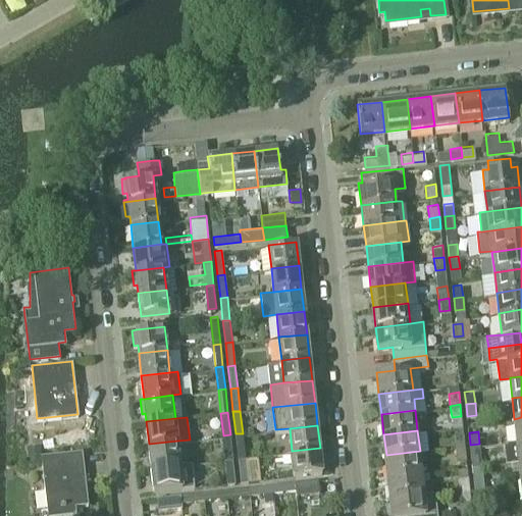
[(236,433),(239,457),(245,456),(243,433),(236,433)]
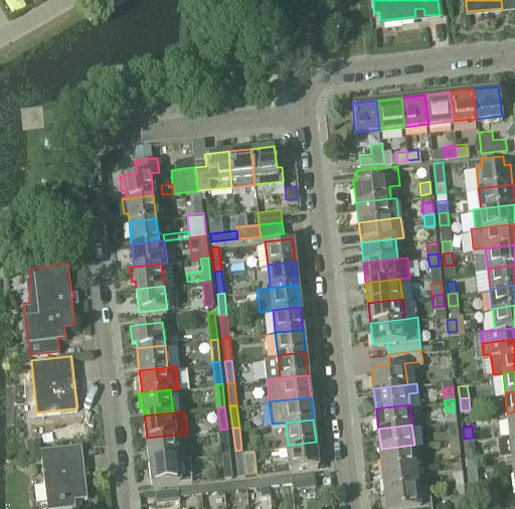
[(447,429),(449,441),(459,440),(457,428),(447,429)]
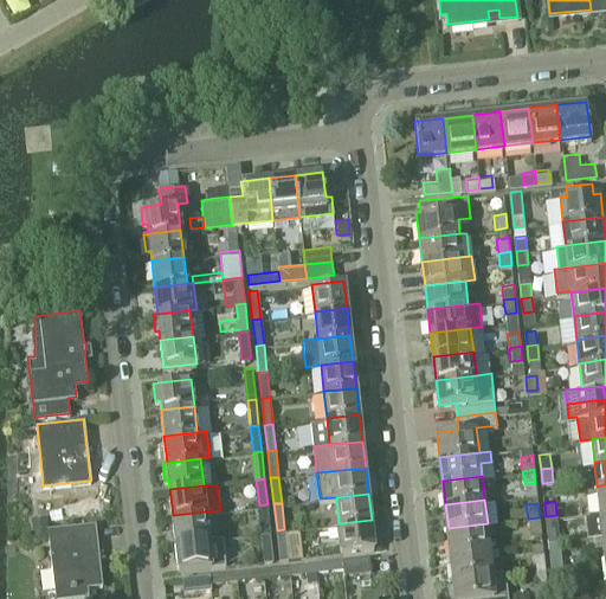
[(259,506),(262,533),(270,532),(268,504),(259,506)]
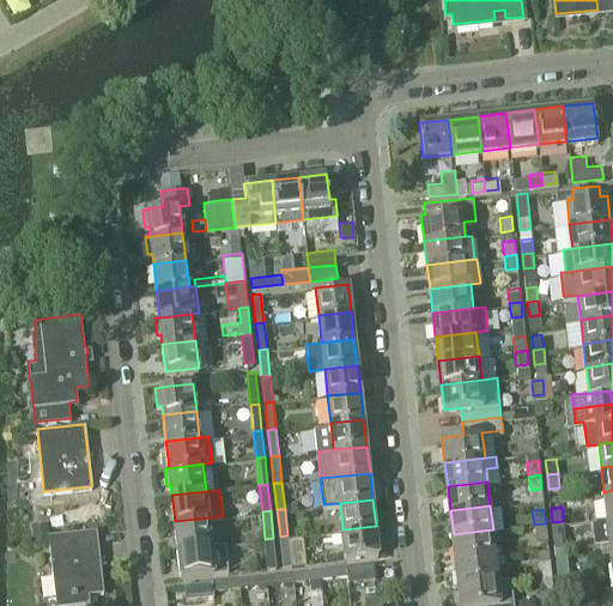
[(208,517),(175,521),(178,549),(212,545),(208,517)]
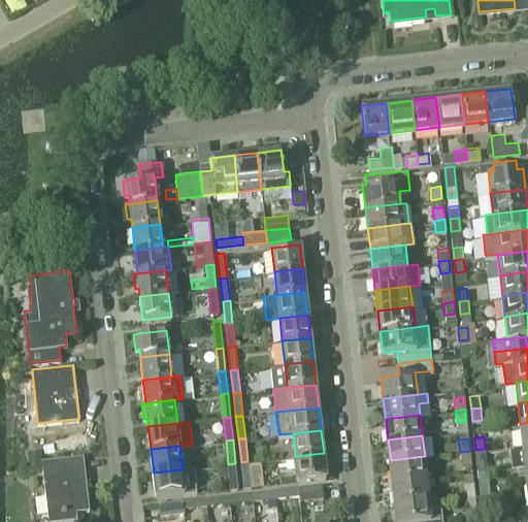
[(39,447),(26,448),(27,458),(40,456),(39,447)]
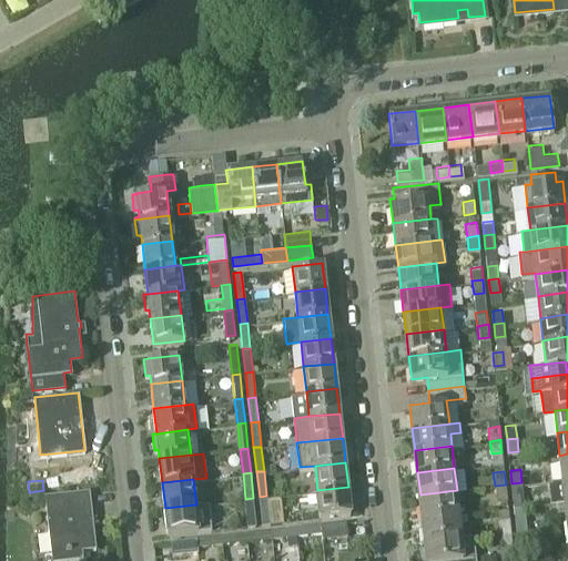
[(521,482),(511,483),(514,506),(524,505),(521,482)]
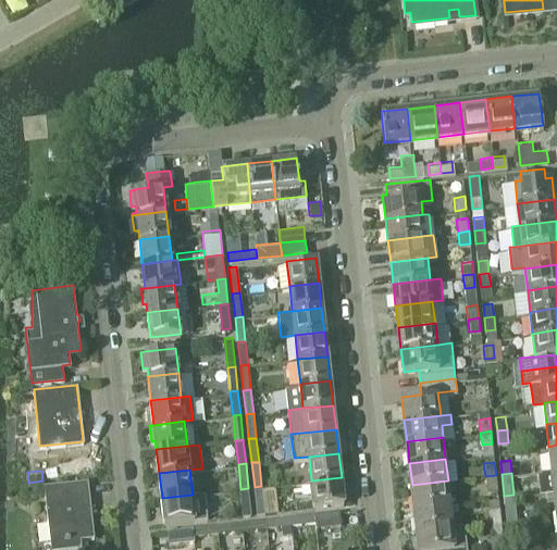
[(496,475),(485,476),(486,489),(497,488),(496,475)]
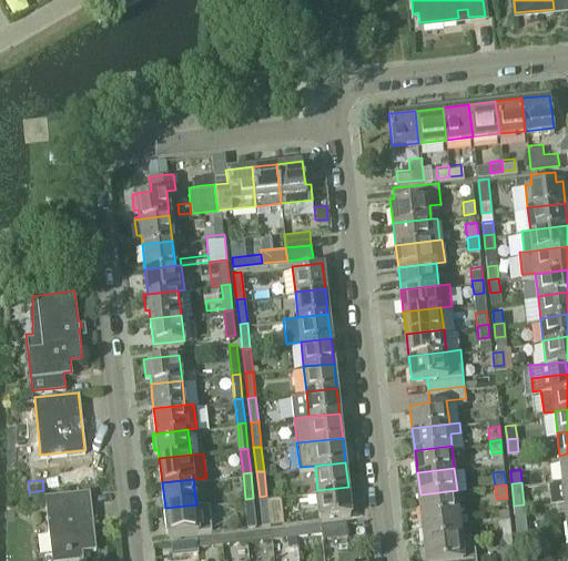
[(348,487),(317,490),(321,517),(352,513),(348,487)]
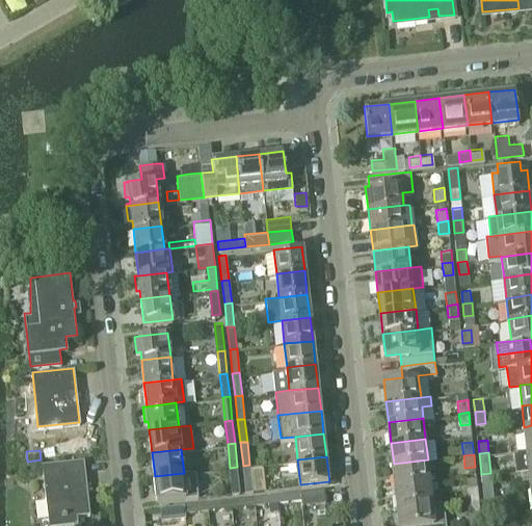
[(43,464),(48,517),(50,517),(50,525),(78,523),(77,515),(89,513),(83,458),(43,464)]
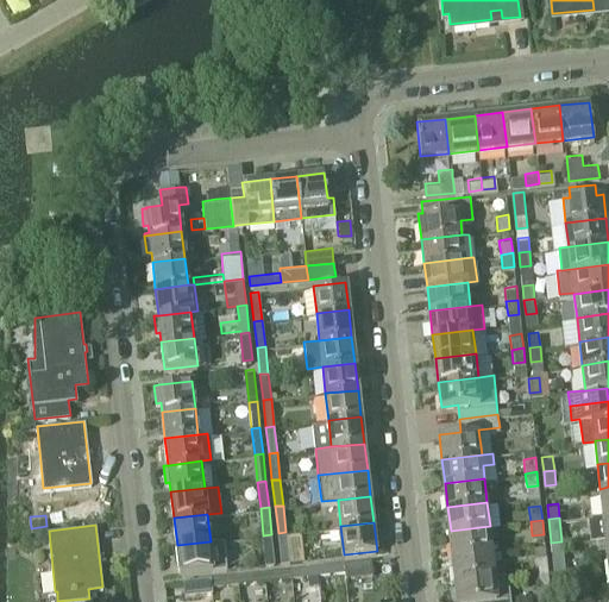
[(451,531),(453,555),(493,550),(490,526),(451,531)]
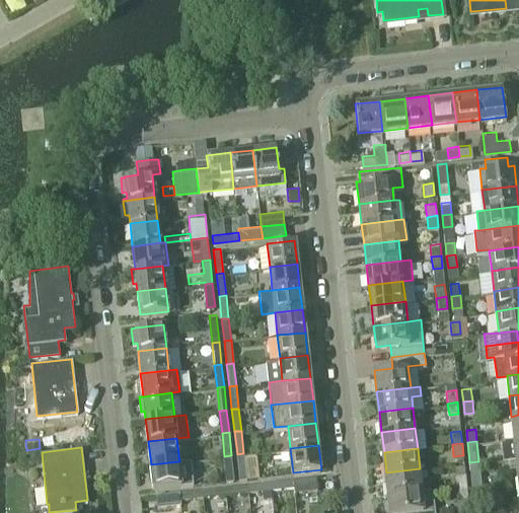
[(243,453),(237,454),(239,478),(246,477),(243,453)]
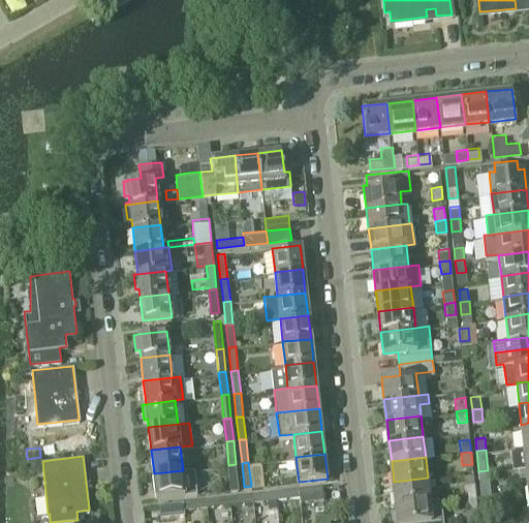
[(236,464),(228,465),(231,489),(239,488),(236,464)]
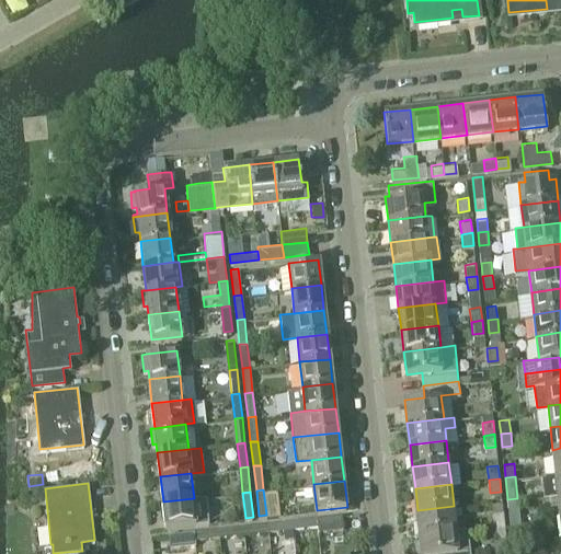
[(194,498),(163,501),(165,527),(209,521),(206,496),(194,498)]
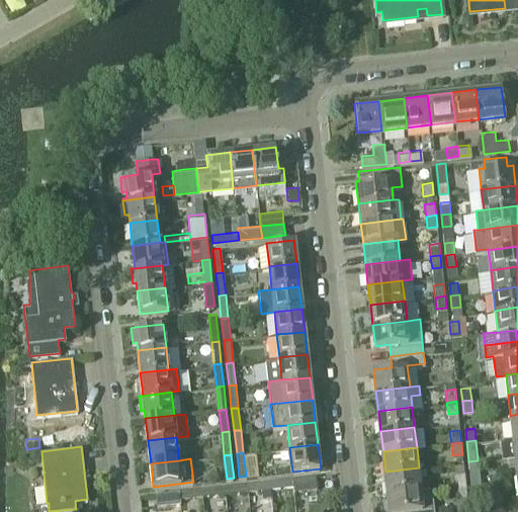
[(478,460),(468,461),(471,482),(481,481),(478,460)]
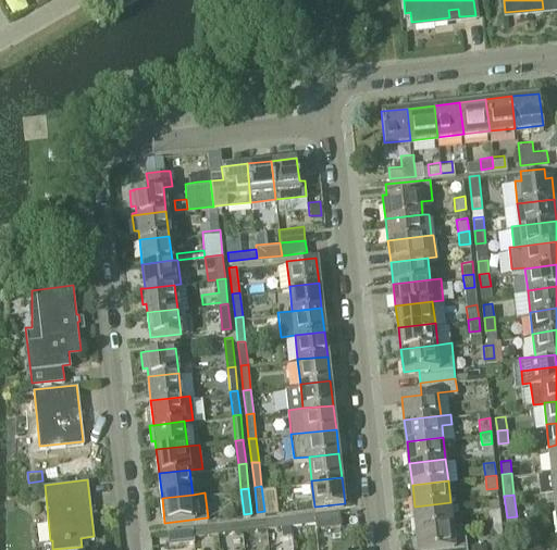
[(415,507),(417,528),(453,524),(450,502),(415,507)]
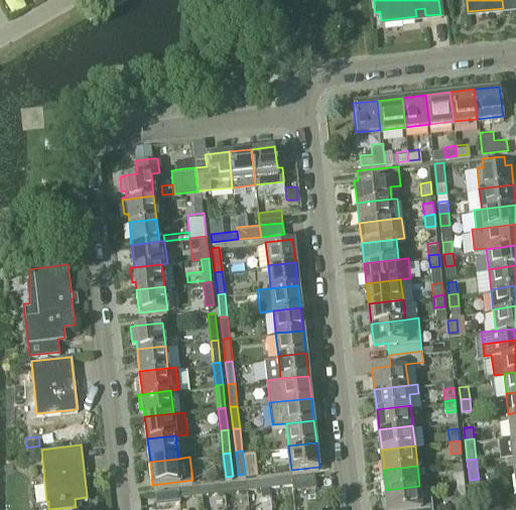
[(453,470),(454,482),(464,481),(463,469),(453,470)]
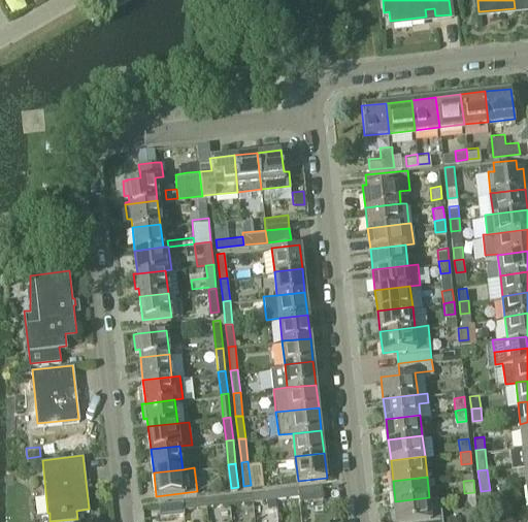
[(322,484),(297,487),(298,495),(299,495),(299,499),(324,496),(322,484)]
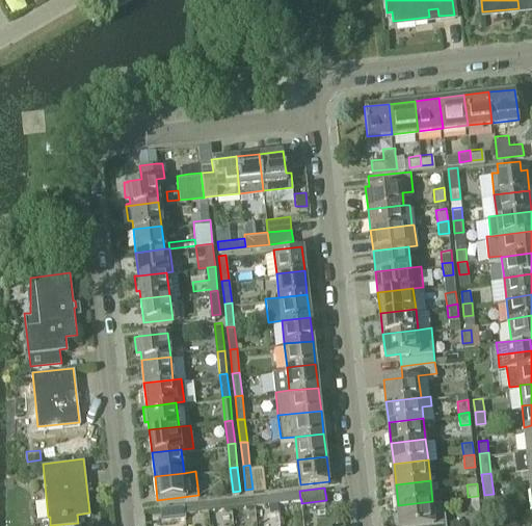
[(299,491),(276,493),(277,501),(300,499),(299,491)]
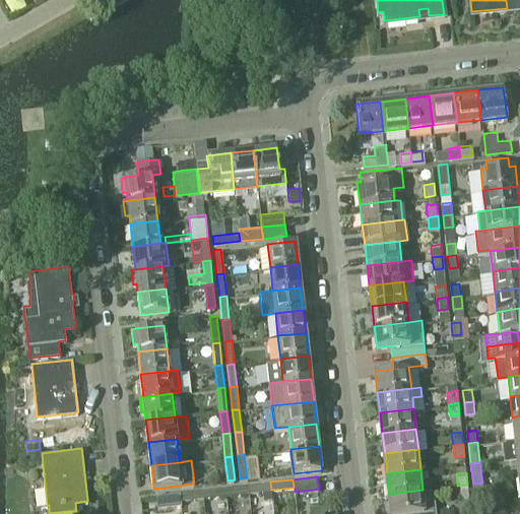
[(270,482),(248,485),(249,492),(271,490),(270,482)]
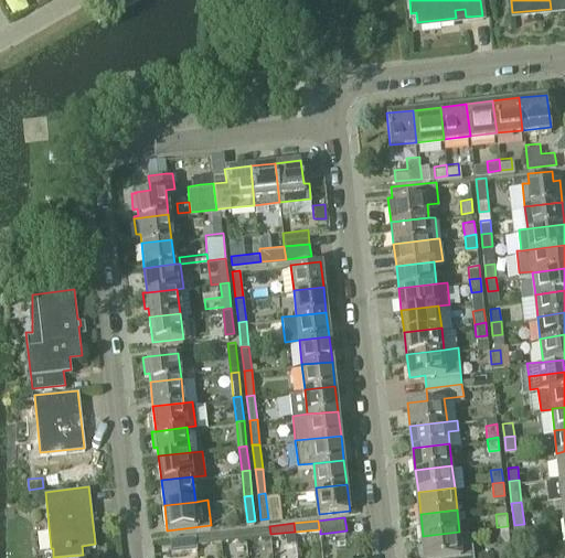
[(524,524),(514,525),(515,538),(525,537),(524,524)]
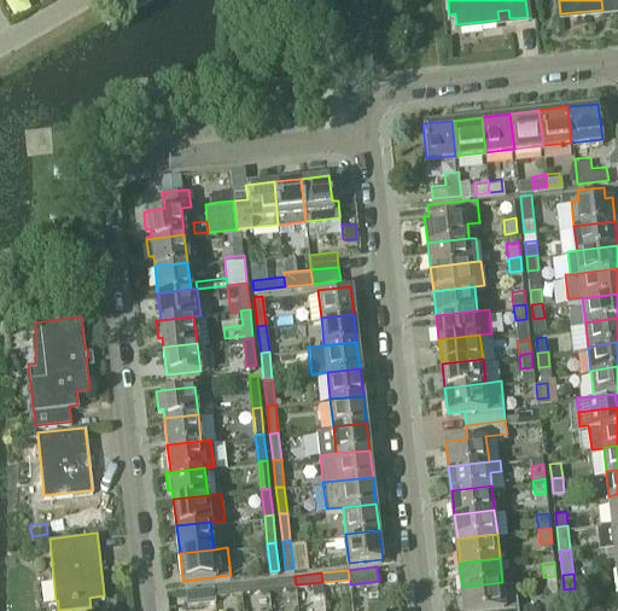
[(295,576),(268,579),(268,588),(296,585),(295,576)]
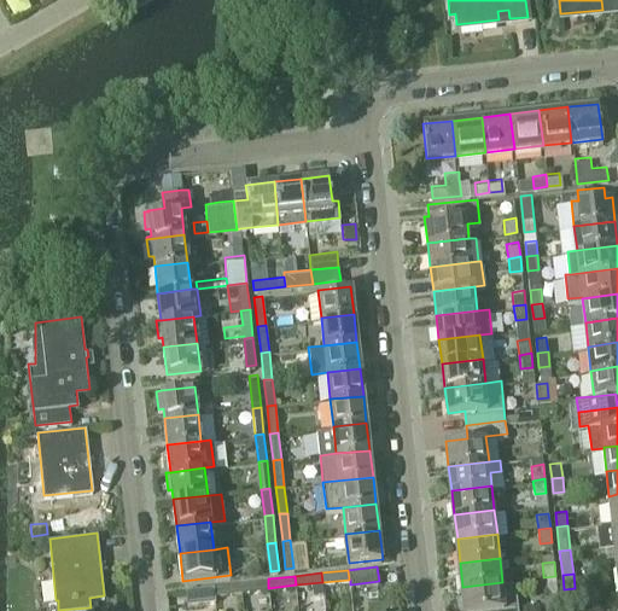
[(555,576),(543,577),(546,592),(557,591),(555,576)]
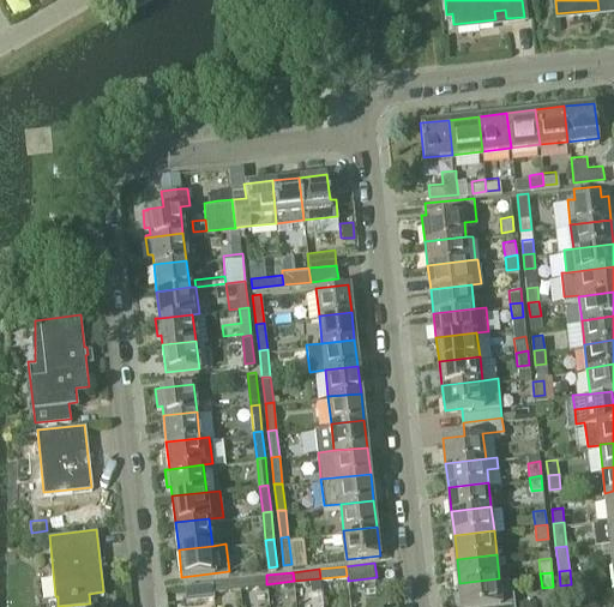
[(266,575),(239,578),(239,587),(266,584),(266,575)]
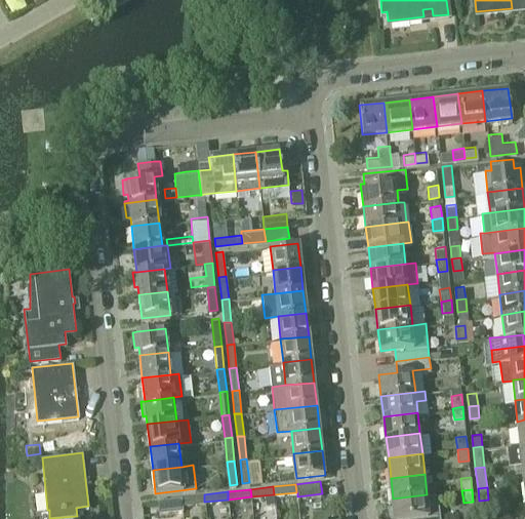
[(204,494),(180,496),(182,505),(183,505),(204,502),(204,494)]
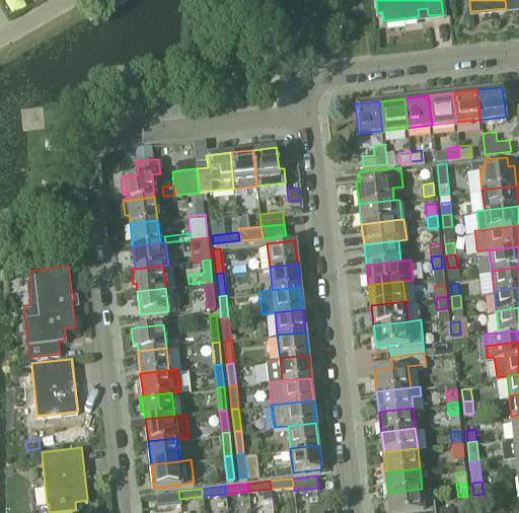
[(422,489),(388,493),(391,512),(395,512),(394,512),(435,512),(433,489),(422,490),(422,489)]
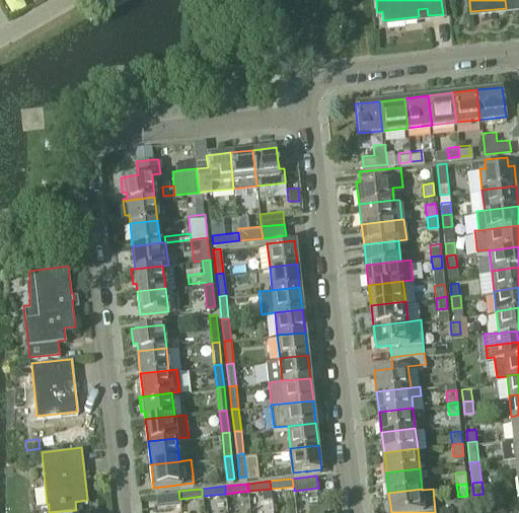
[(179,499),(178,491),(155,493),(157,506),(181,503),(180,499),(179,499)]
